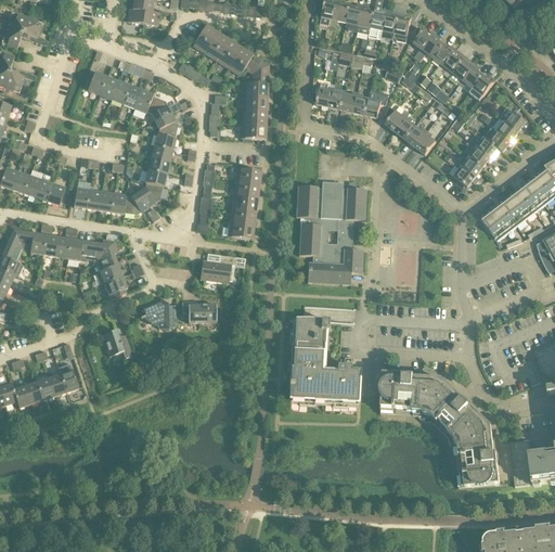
[(133,0),(132,8),(145,10),(153,11),(154,0),(133,0)]
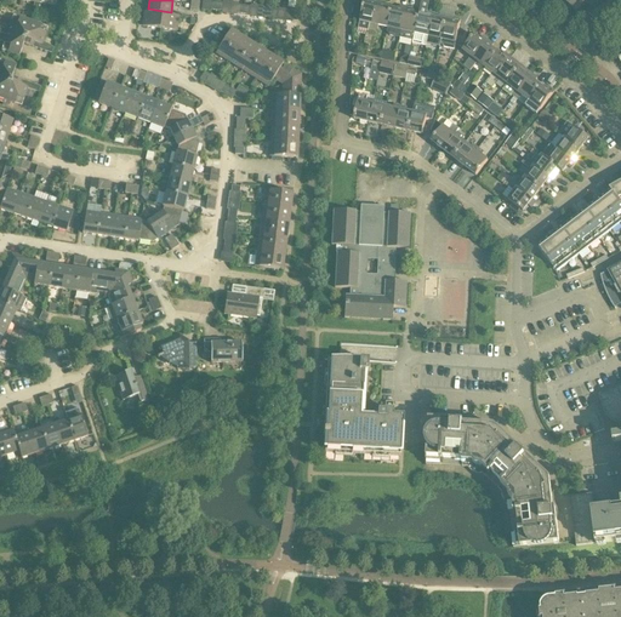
[(364,0),(358,26),(369,28),(368,33),(376,34),(377,28),(369,27),(370,21),(374,21),(379,0),(371,0),(371,1),(364,0)]
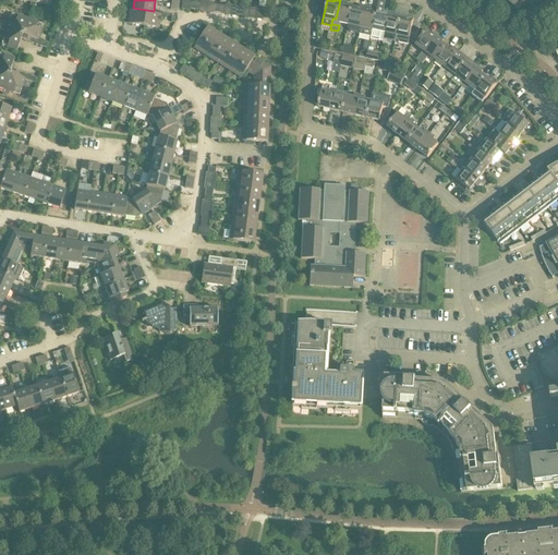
[(347,0),(340,0),(336,19),(332,19),(331,24),(339,25),(340,20),(348,22),(352,5),(346,3),(347,0)]
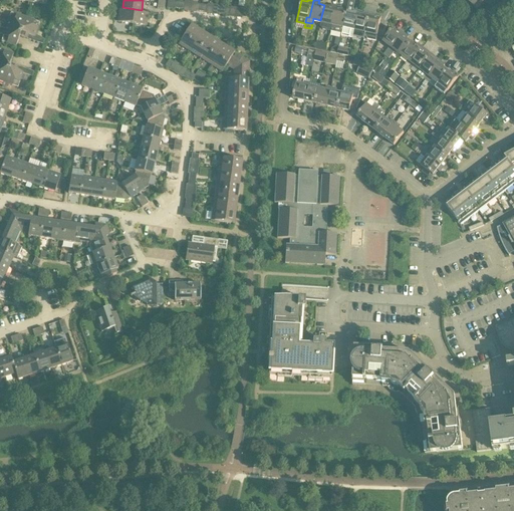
[(320,20),(320,23),(322,26),(330,28),(331,22),(336,4),(331,2),(330,6),(324,5),(320,20)]
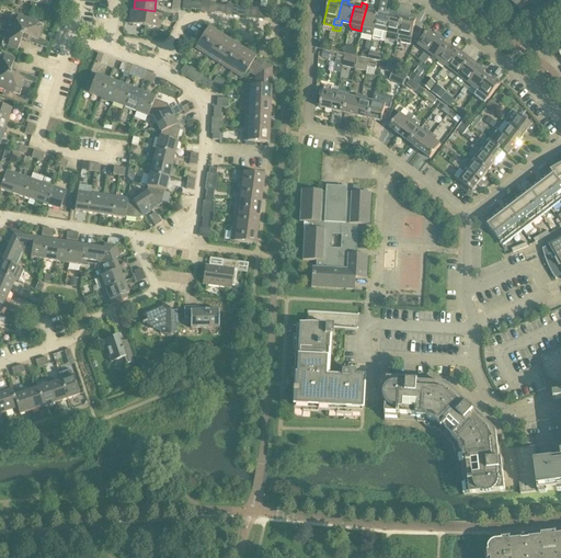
[(362,24),(361,31),(373,34),(378,11),(371,9),(373,6),(367,4),(362,24)]
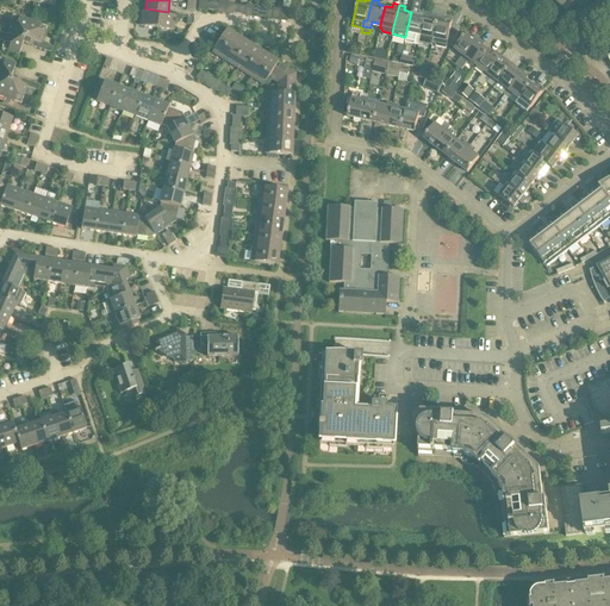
[(160,11),(145,8),(142,8),(141,23),(157,25),(160,11)]
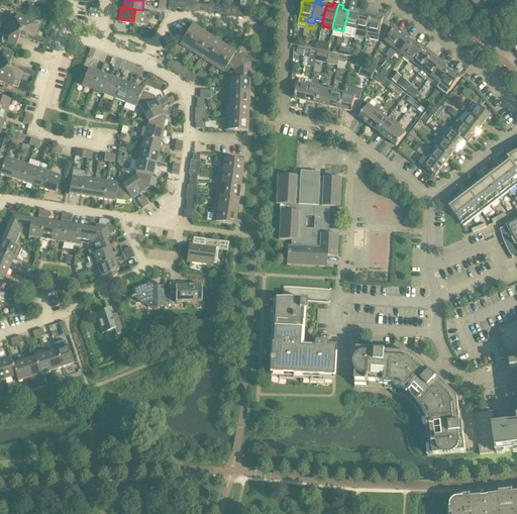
[(348,10),(343,31),(351,33),(350,35),(354,35),(354,33),(360,9),(355,7),(354,11),(348,10)]
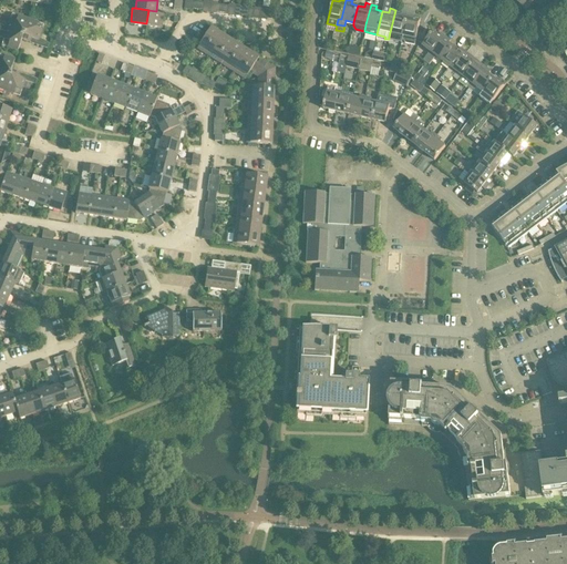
[(164,12),(156,11),(148,10),(146,23),(162,26),(164,12)]
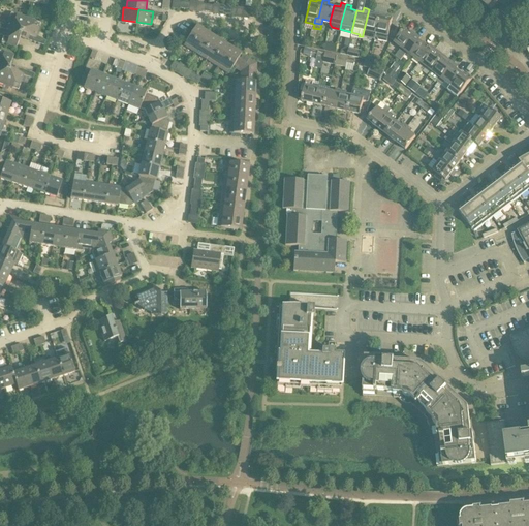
[(369,9),(363,34),(375,37),(376,34),(376,31),(379,14),(374,13),(374,10),(369,9)]
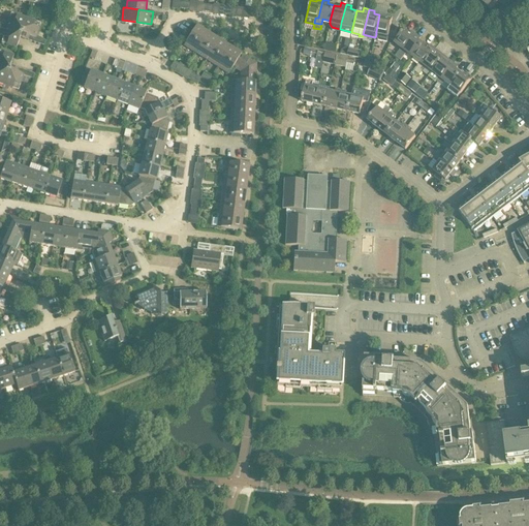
[(43,42),(45,38),(35,35),(40,21),(11,10),(6,23),(0,21),(0,25),(5,28),(1,40),(17,45),(20,34),(27,37),(43,42)]
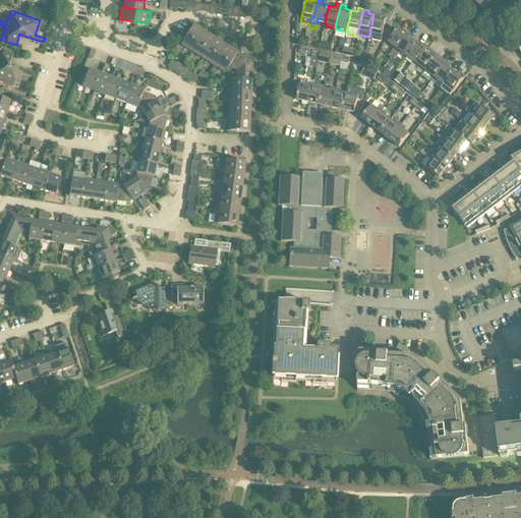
[(370,31),(370,34),(372,38),(382,39),(387,14),(381,12),(380,16),(373,14),(370,31)]
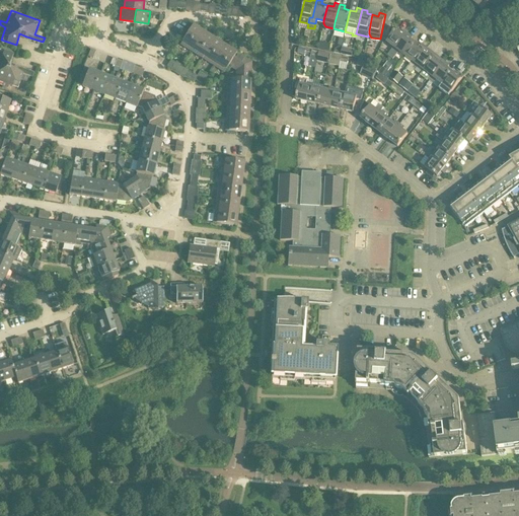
[(192,49),(204,29),(200,26),(198,29),(191,25),(180,42),(192,49)]
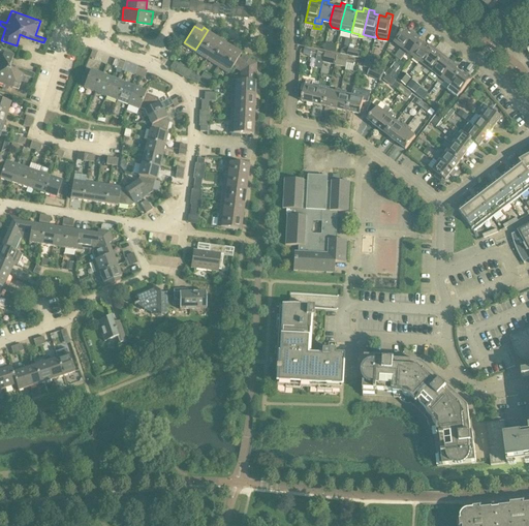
[(404,48),(416,32),(412,28),(409,31),(404,27),(395,40),(401,45),(404,48)]
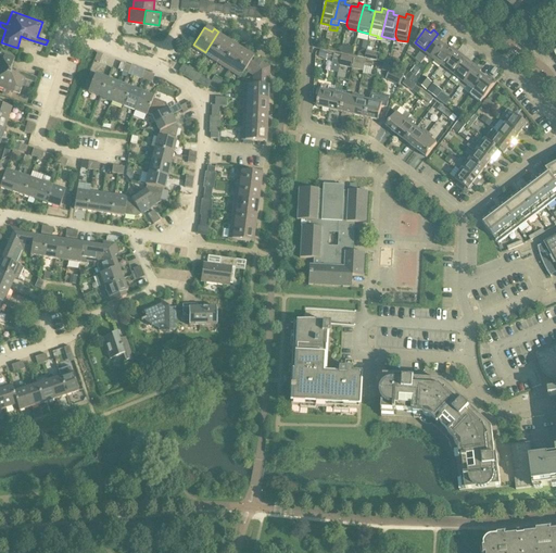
[(218,32),(205,52),(217,60),(228,42),(222,38),(223,35),(218,32)]
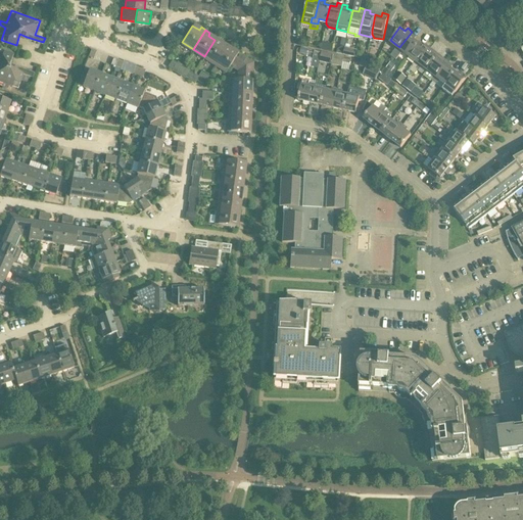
[(396,45),(393,49),(399,53),(402,49),(409,54),(419,42),(414,38),(416,35),(412,32),(399,47),(396,45)]
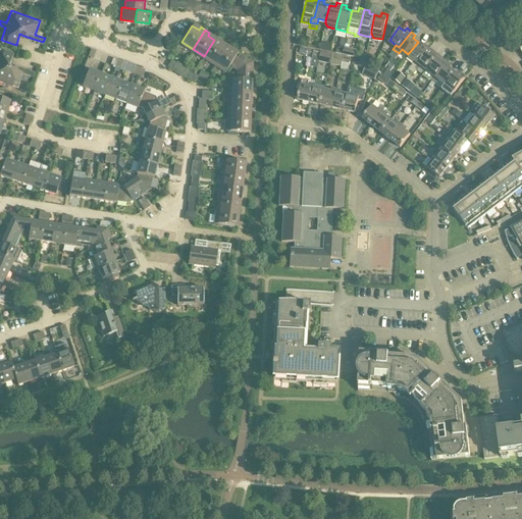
[(220,43),(214,40),(204,56),(214,63),(226,44),(222,41),(220,43)]
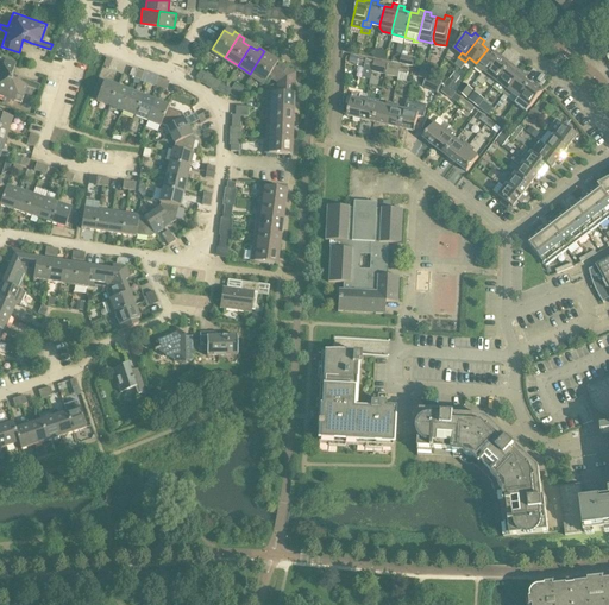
[(376,46),(374,55),(387,57),(388,49),(376,46)]
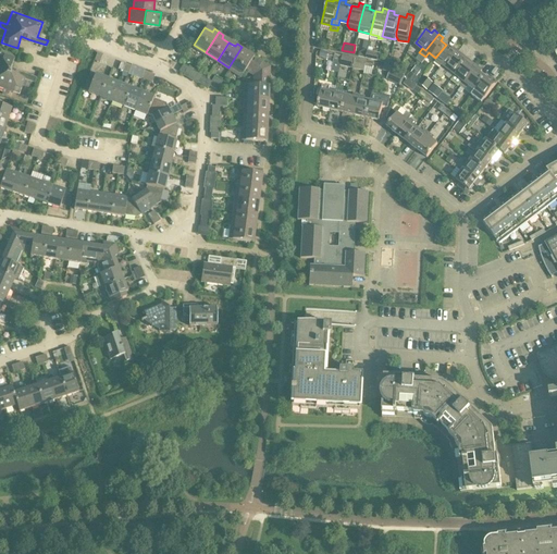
[(450,48),(446,45),(435,58),(442,63),(445,65),(458,49),(454,45),(450,48)]
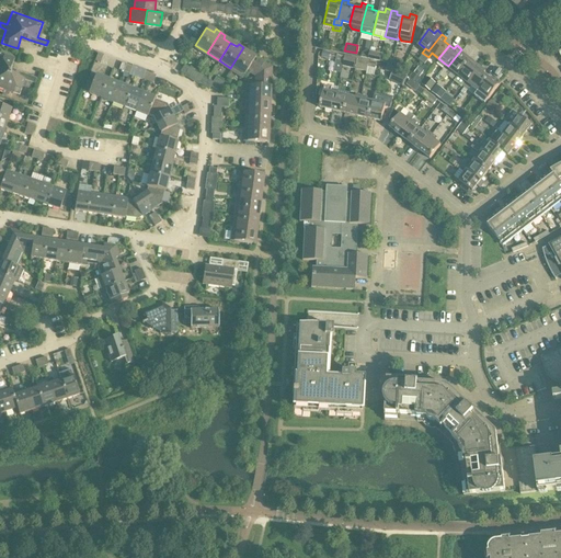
[(249,49),(243,47),(230,68),(242,76),(247,68),(254,73),(272,65),(255,54),(253,57),(247,53),(249,49)]
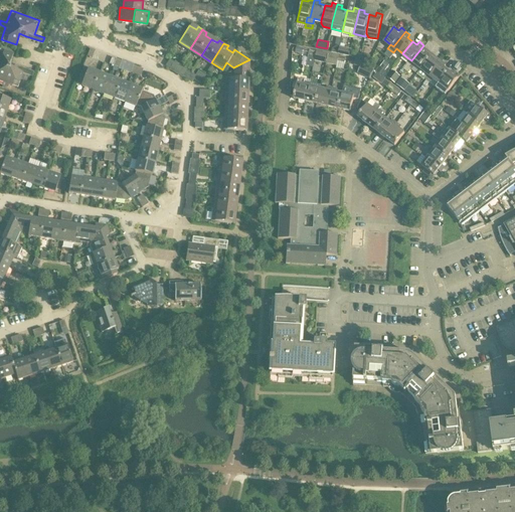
[(332,47),(332,50),(338,51),(340,44),(340,43),(337,43),(332,47)]
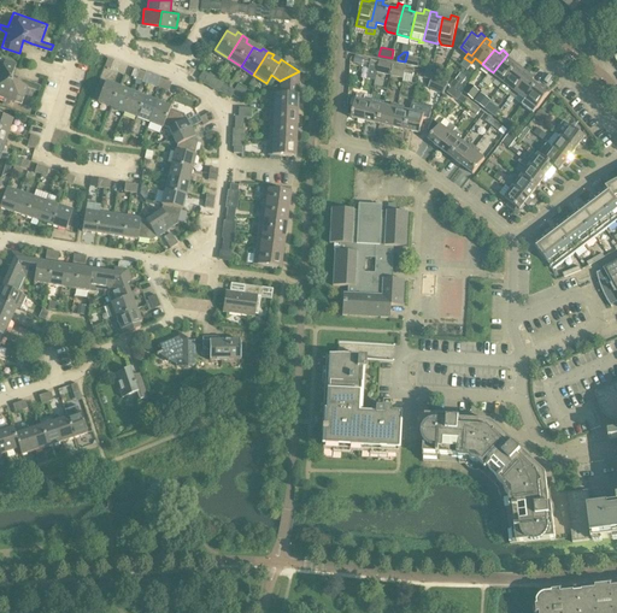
[(407,53),(405,62),(418,64),(421,56),(407,53)]
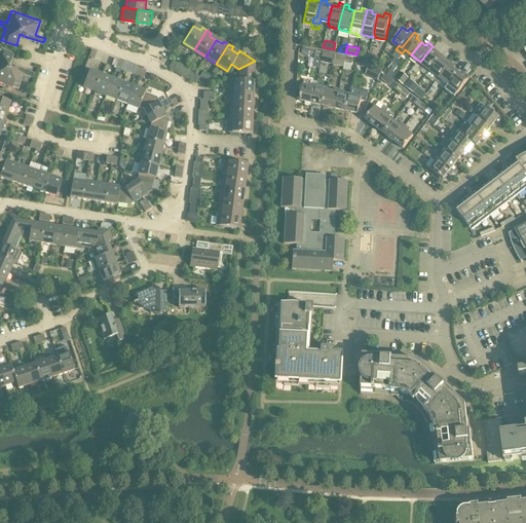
[(417,60),(414,64),(420,68),(423,64),(429,69),(440,57),(435,52),(437,49),(433,46),(420,62),(417,60)]
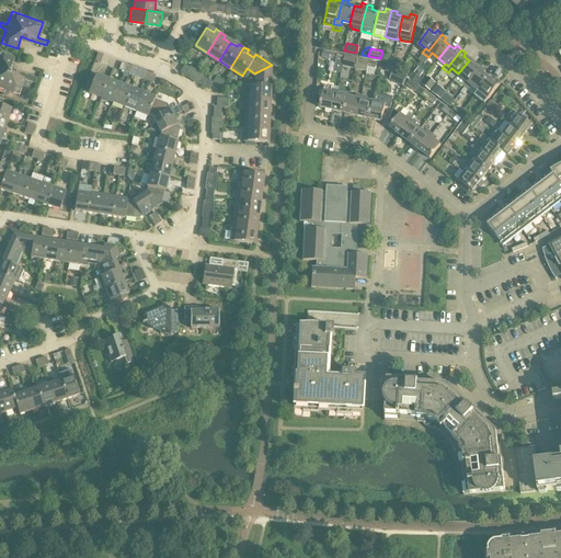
[(11,67),(14,56),(0,50),(0,86),(19,93),(24,77),(35,81),(36,76),(19,70),(11,67)]
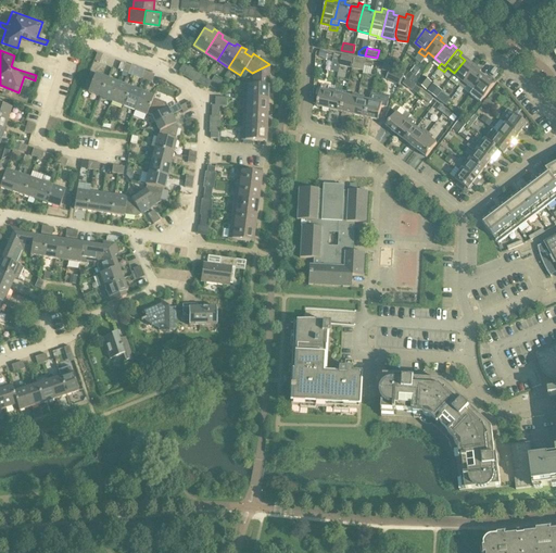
[(342,53),(341,59),(340,63),(352,65),(353,55),(342,53)]
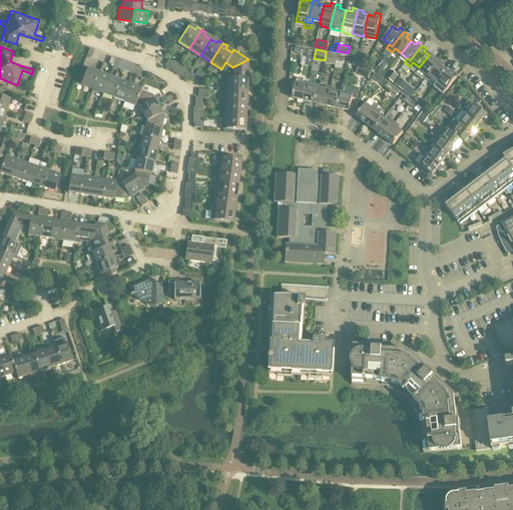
[(363,51),(361,61),(367,62),(369,52),(363,51)]
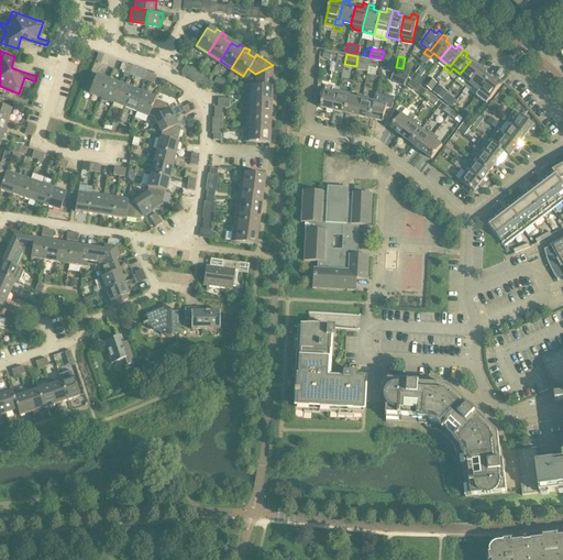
[(338,57),(334,69),(342,70),(344,59),(338,57)]
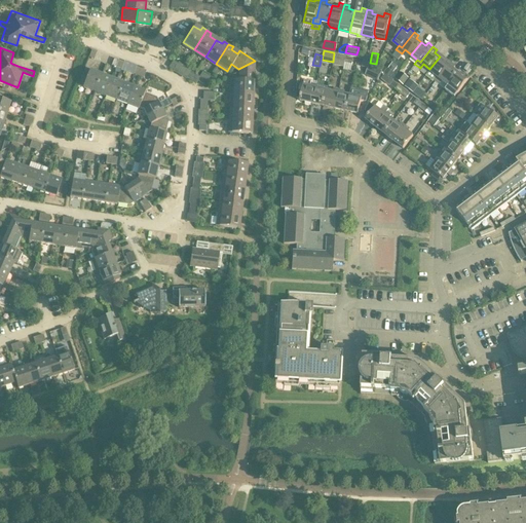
[(344,66),(345,61),(346,55),(335,53),(333,63),(344,66)]
